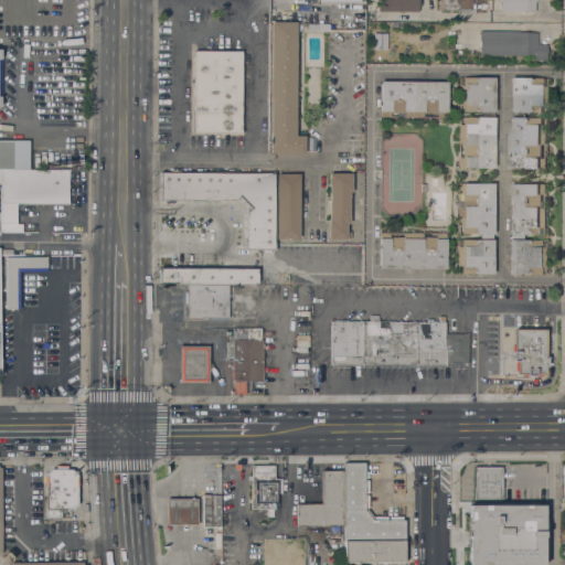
[(418,0),(418,11),(379,11),(379,0),(418,0)]
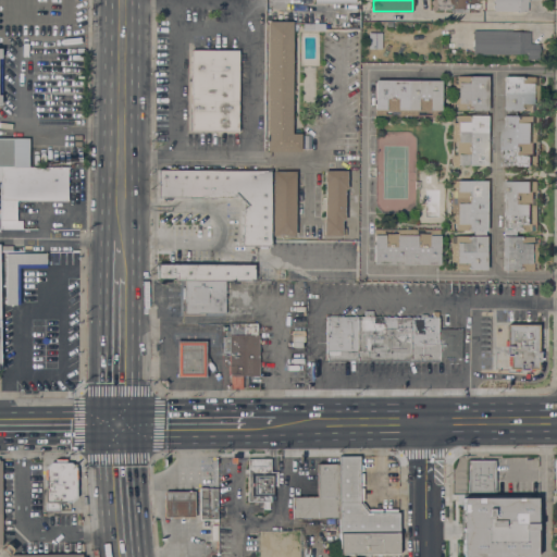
[(494,0),(529,0),(529,1),(528,1),(528,11),(494,11),(494,0)]
